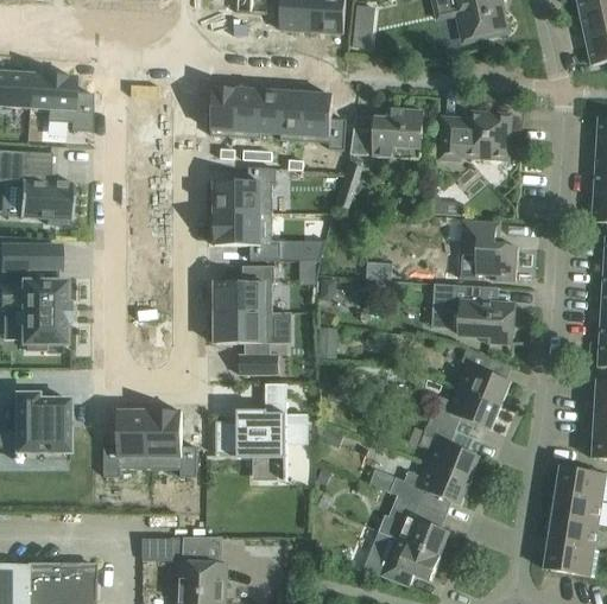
[(236,0),(236,11),(266,12),(267,0),(236,0)]
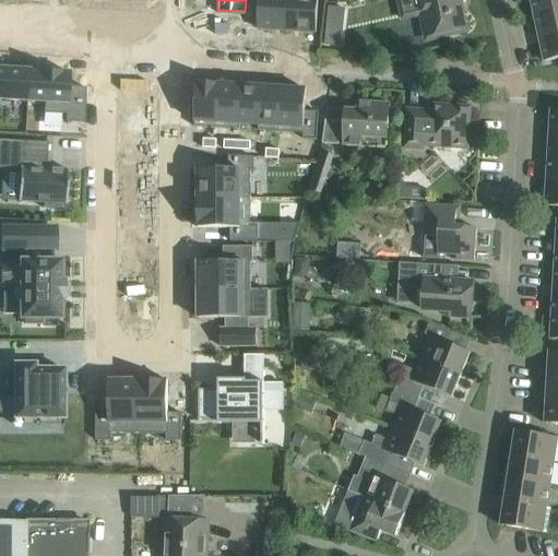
[(258,0),(257,25),(286,27),(287,0),(258,0)]
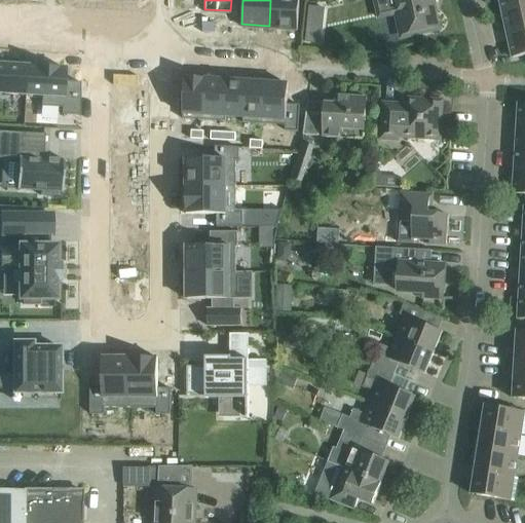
[(270,0),(269,26),(297,27),(298,0),(270,0)]
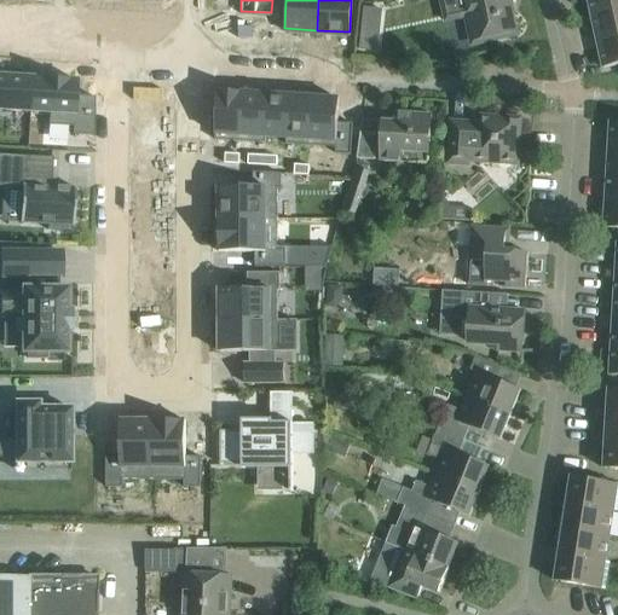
[(440,0),(444,17),(463,13),(468,39),(513,29),(509,12),(513,11),(510,0),(440,0)]
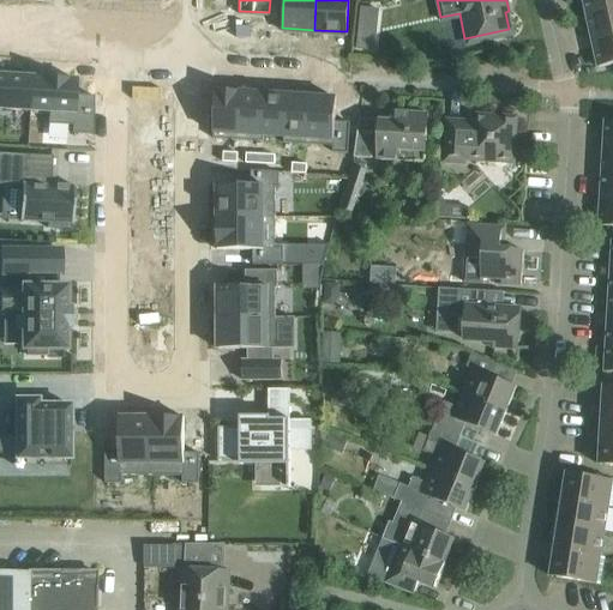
[(583,0),(586,12),(612,6),(612,0),(583,0)]
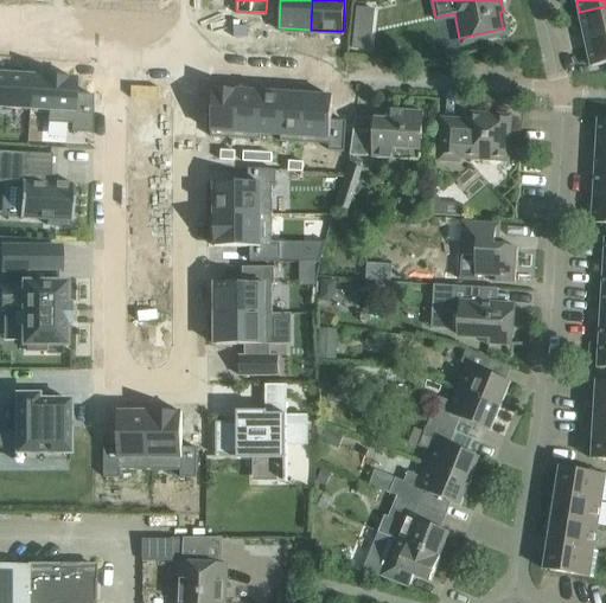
[(374,45),(376,4),(353,2),(352,45),(374,45)]
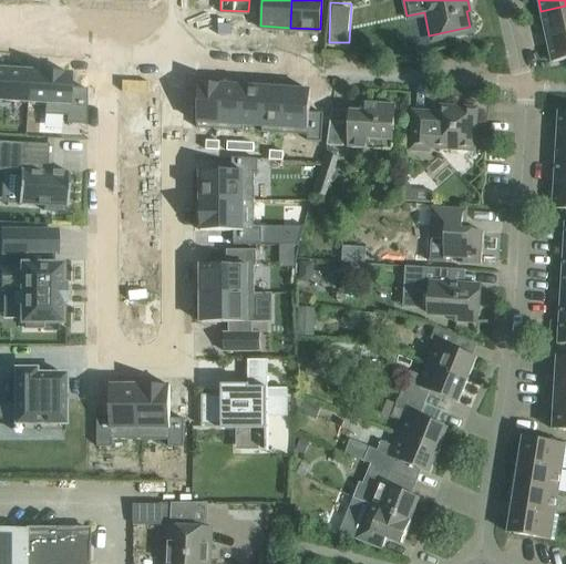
[(546,34),(565,30),(565,6),(541,11),(546,34)]
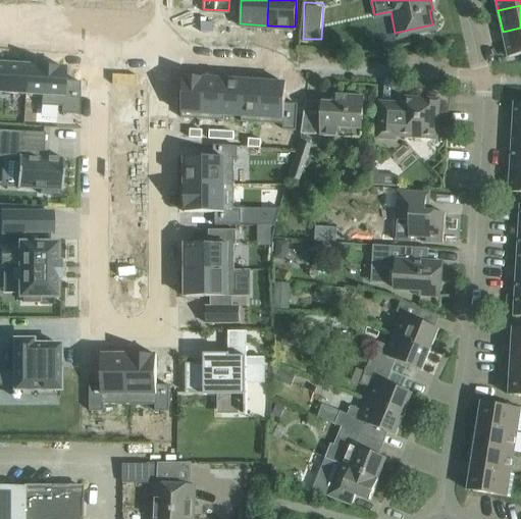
[(520,28),(503,32),(508,54),(520,51),(520,28)]
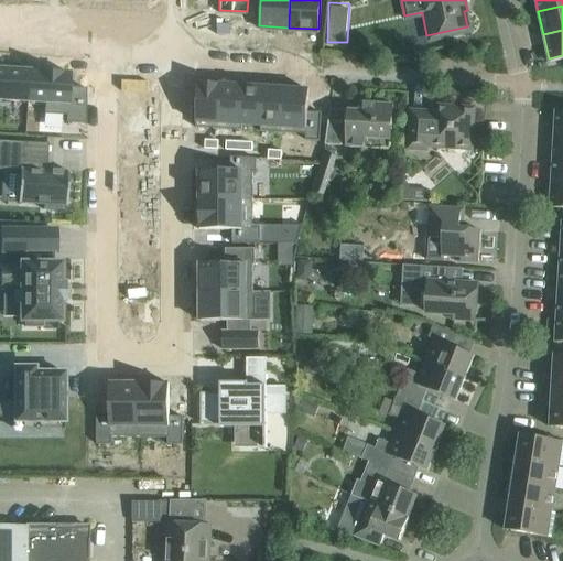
[(0,98),(25,100),(28,69),(0,67),(0,98)]
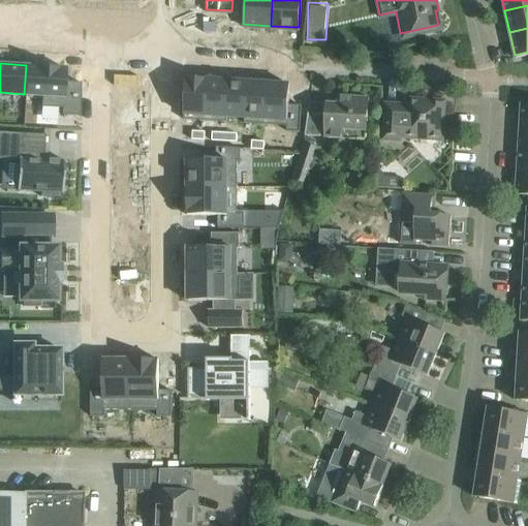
[(26,65),(24,94),(40,95),(40,104),(61,106),(60,113),(80,114),(79,81),(64,80),(65,67),(26,65)]
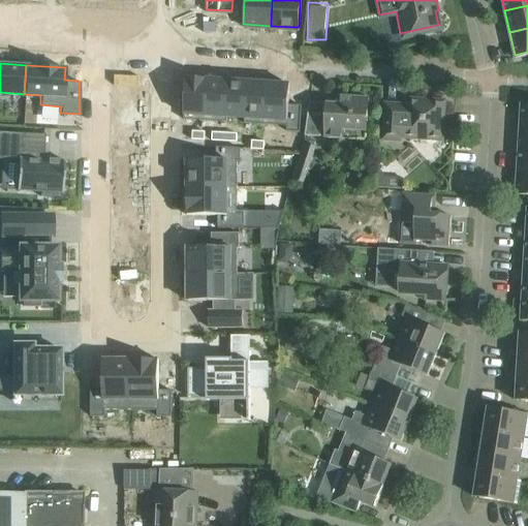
[(186,74),(183,112),(206,113),(208,76),(186,74)]
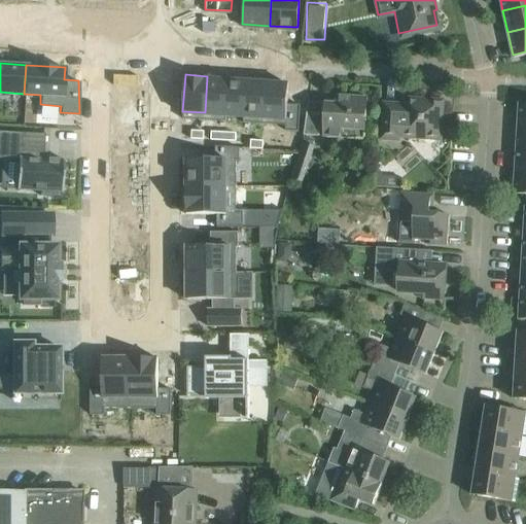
[(207,76),(205,112),(224,113),(226,77),(207,76)]
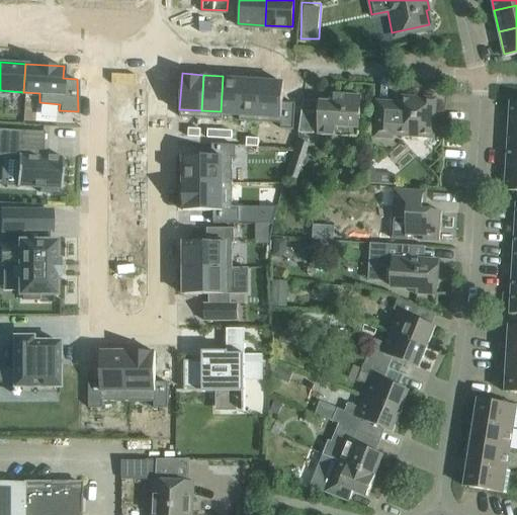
[(223,76),(221,111),(240,112),(242,77),(223,76)]
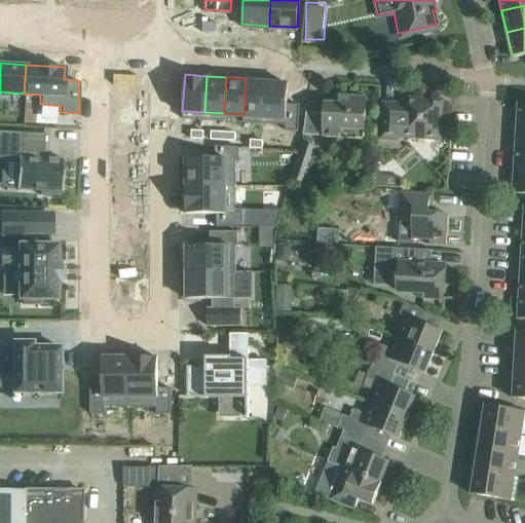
[(246,78),(244,114),(263,116),(265,80),(246,78)]
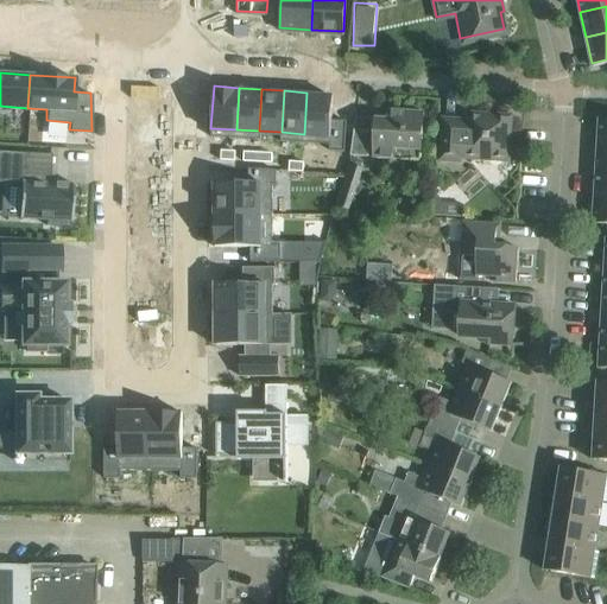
[(307,93),(304,134),(329,135),(328,147),(343,147),(346,118),(332,116),(333,94),(307,93)]
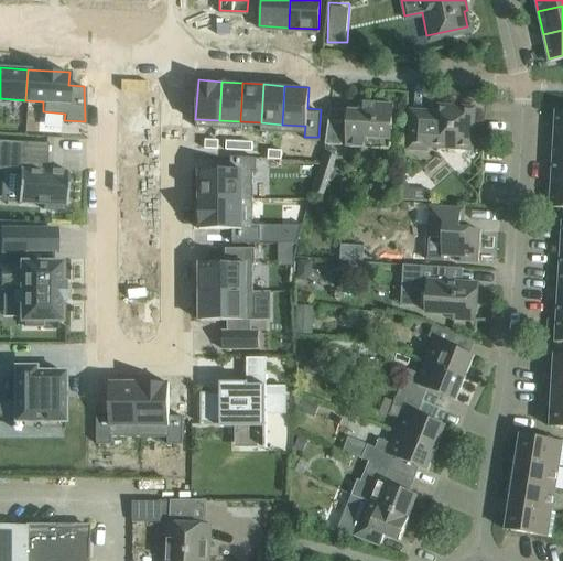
[(346,131),(345,142),(365,144),(365,136),(390,137),(390,123),(392,101),(359,99),(359,103),(358,108),(349,107),(347,107),(346,131)]
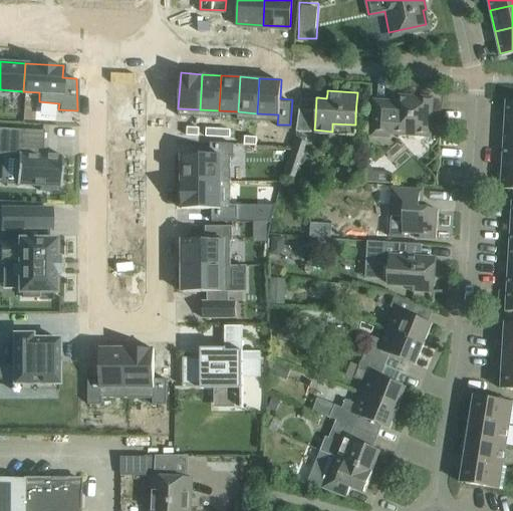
[(415,131),(414,133),(429,134),(430,118),(428,118),(430,96),(396,94),(395,101),(390,101),(390,98),(373,97),(370,133),(389,134),(389,129),(415,131)]
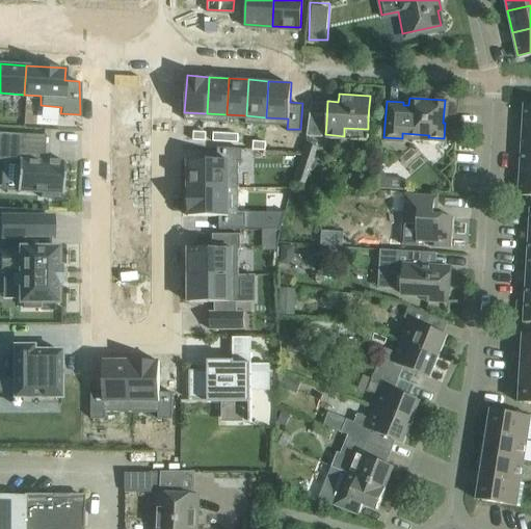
[(522,125),(530,125),(530,102),(524,102),(522,125)]
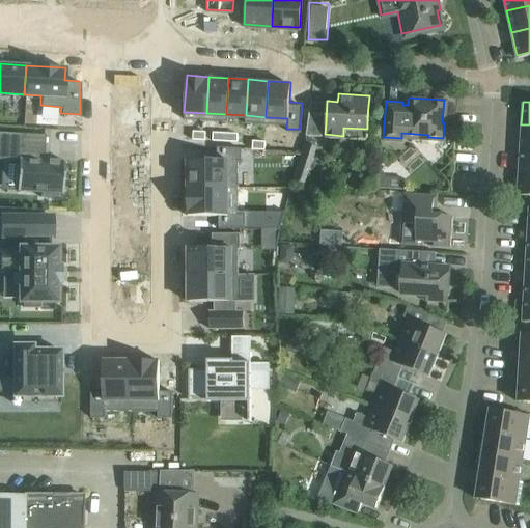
[(322,134),(322,122),(307,121),(306,133),(322,134)]
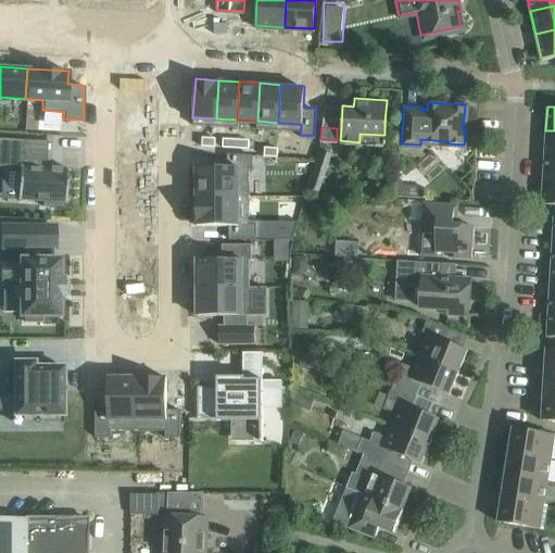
[(544,154),(554,154),(554,130),(545,130),(544,154)]
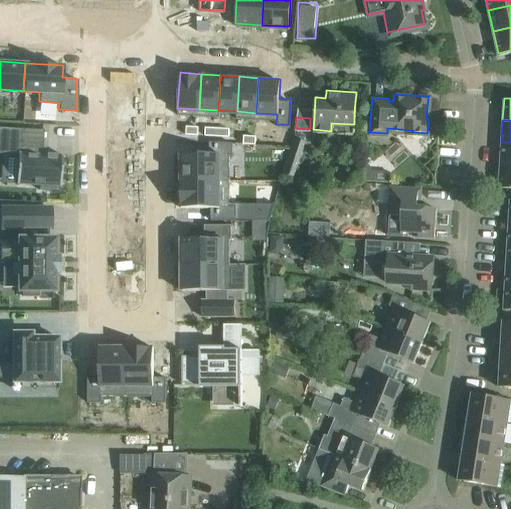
[(186,124),(185,132),(197,132),(198,124),(186,124)]
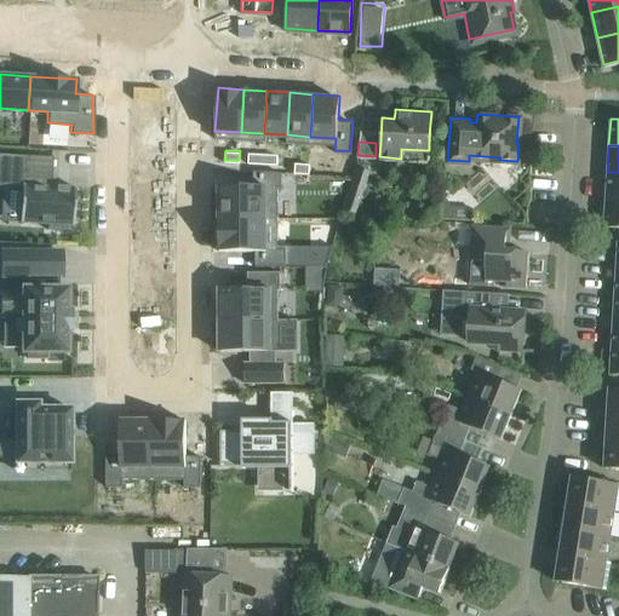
[(248,151),(247,161),(262,162),(263,153),(248,151)]
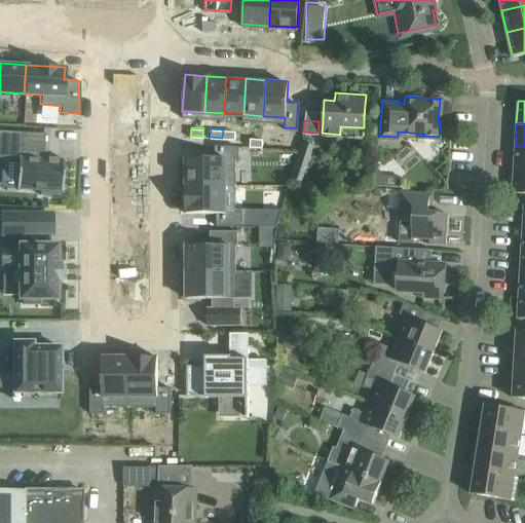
[(0,159),(16,160),(15,188),(17,188),(17,187),(31,188),(39,189),(38,193),(40,193),(58,194),(58,191),(58,190),(59,190),(59,191),(61,191),(63,158),(61,157),(61,158),(42,157),(43,133),(0,129),(0,159)]
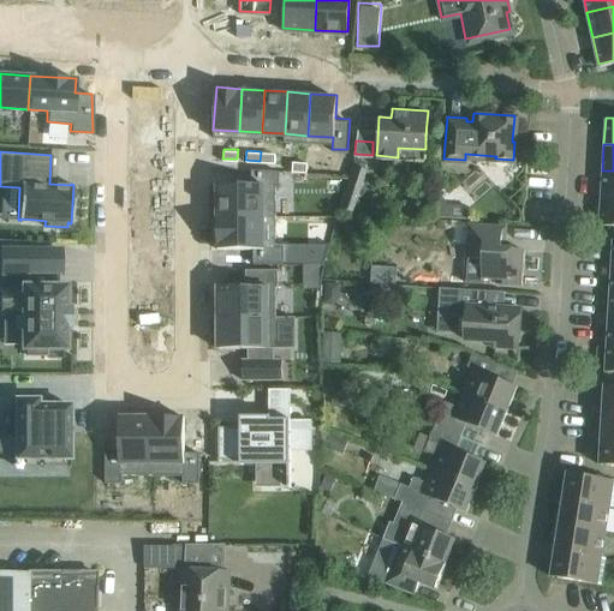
[(261,151),(260,161),(274,161),(275,151),(261,151)]
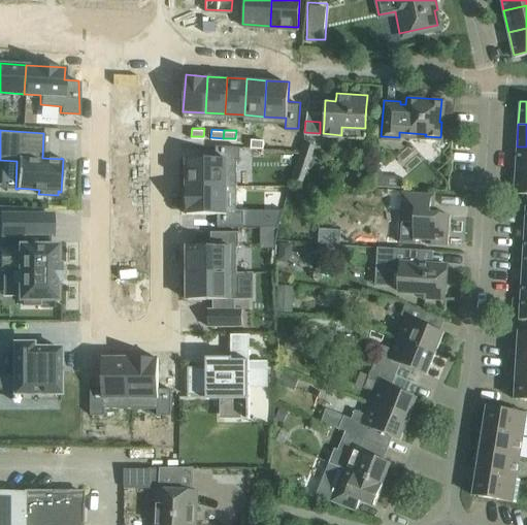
[(251,137),(250,145),(262,146),(263,138),(251,137)]
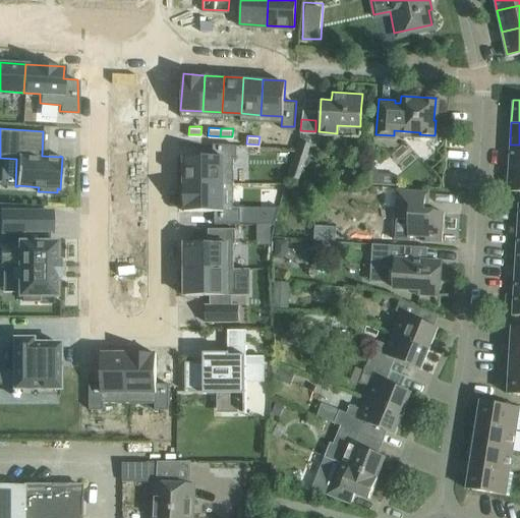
[(288,173),(297,177),(309,141),(299,138),(288,173)]
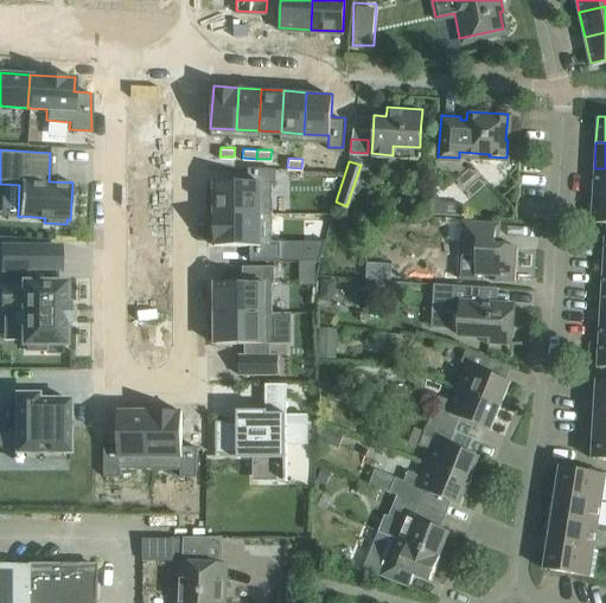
[(248,179),(214,180),(215,212),(272,211),(272,181),(275,181),(274,167),(248,165),(248,179)]
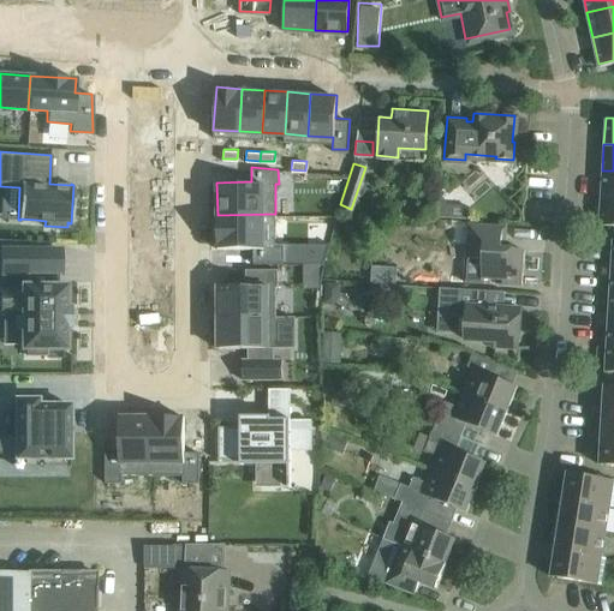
[(601,196),(613,196),(613,171),(602,171),(601,196)]
